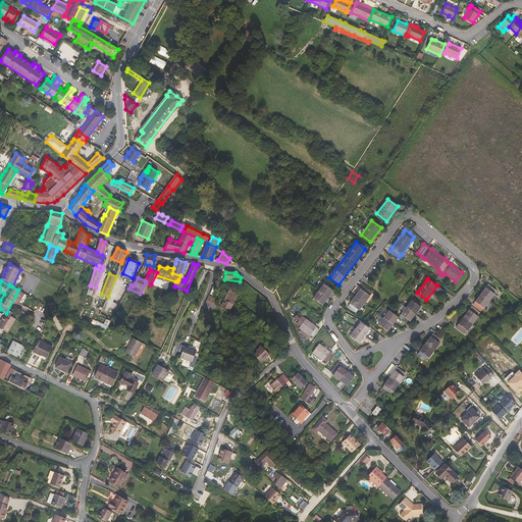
[(324,283),(320,290),(319,291),(313,298),(323,305),(333,291),(327,285),(324,283)]
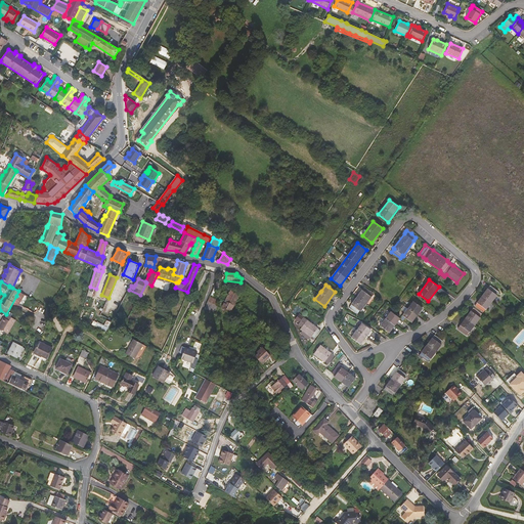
[(498,292),(490,286),(488,289),(487,288),(477,303),(475,306),(483,312),(485,309),(486,310),(497,295),(496,295),(498,292)]
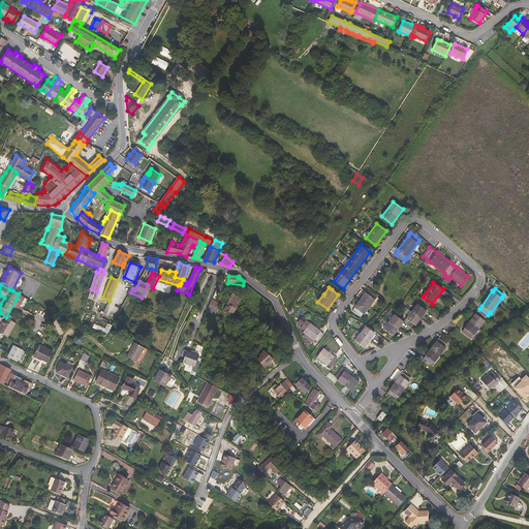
[(376,296),(368,289),(366,292),(354,307),(354,308),(352,310),(361,316),(363,314),(364,314),(375,300),(374,299),(376,296)]
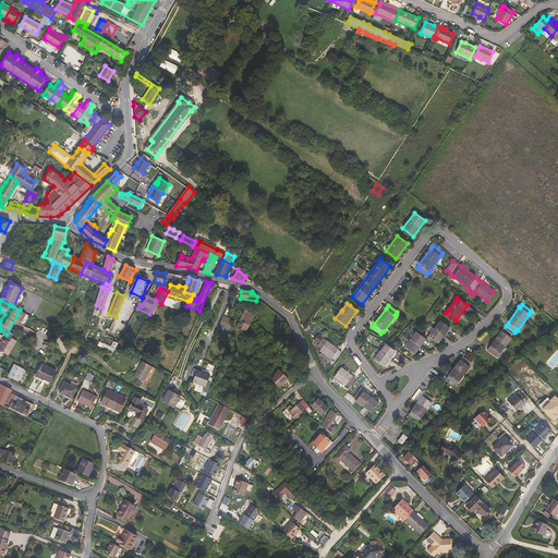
[(250,325),(250,324),(255,313),(256,313),(257,311),(254,308),(252,308),(251,311),(245,308),(240,320),(250,325)]
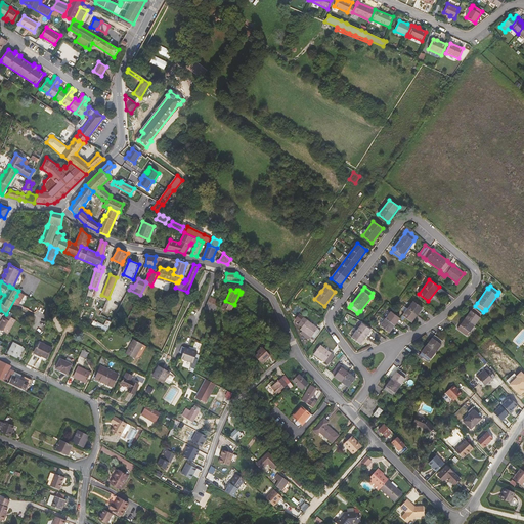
[(207,302),(215,306),(218,300),(210,296),(208,300),(207,302)]
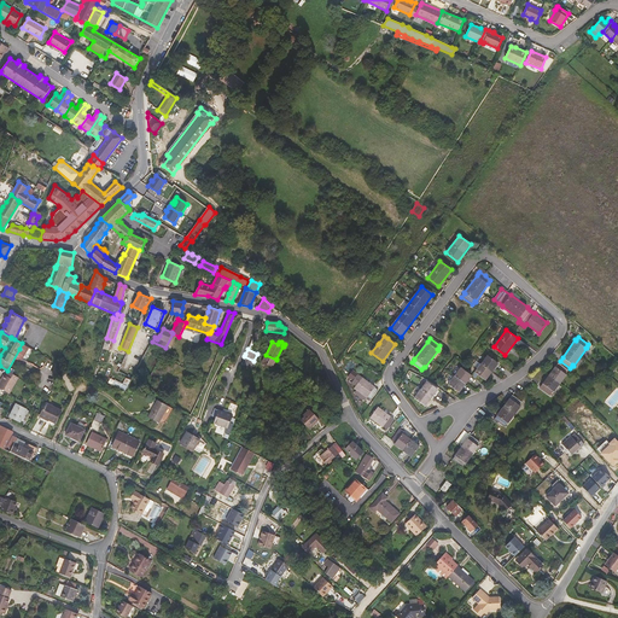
[(277,360),(266,355),(262,362),(266,363),(273,367),(277,360)]
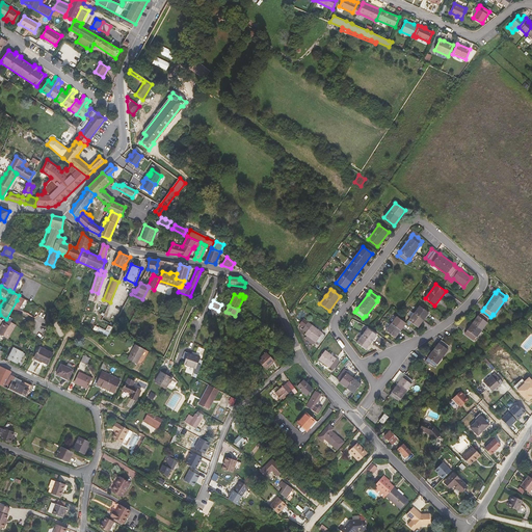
[(418,327),(429,313),(419,306),(408,320),(418,327)]
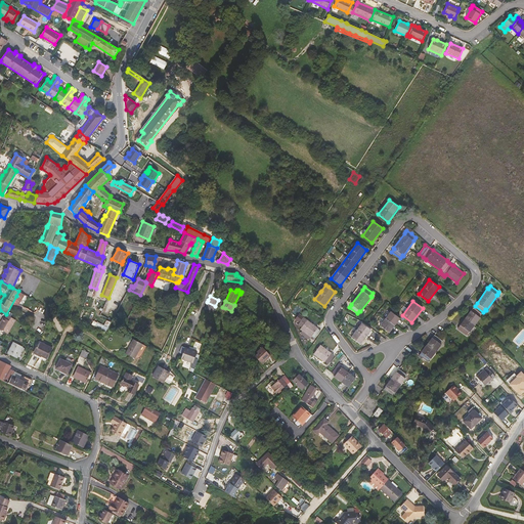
[(215,314),(217,307),(215,306),(207,302),(204,310),(215,314)]
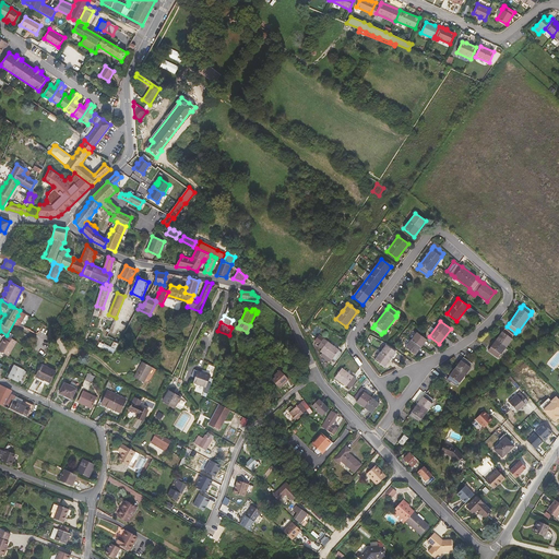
[(514,335),(504,329),(502,332),(502,331),(490,347),(488,351),(498,357),(500,354),(501,355),(512,339),(514,335)]
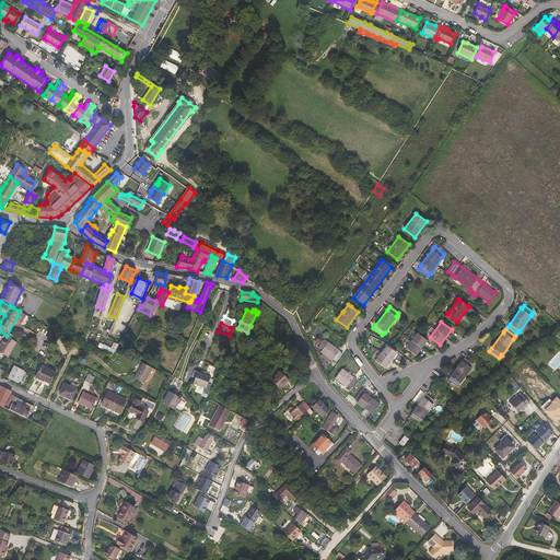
[(417,356),(428,340),(417,333),(406,348),(417,356)]
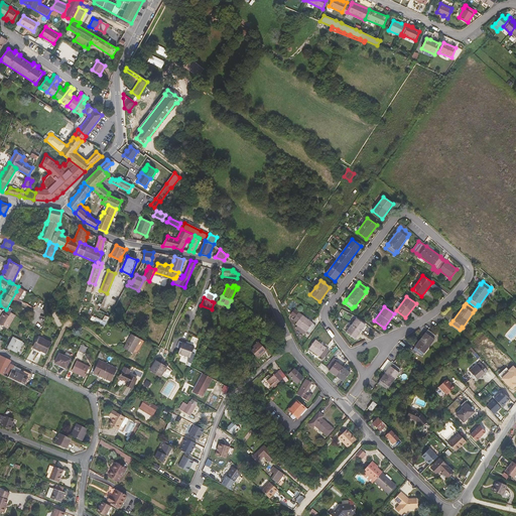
[(34,309),(43,315),(44,312),(35,307),(34,309)]
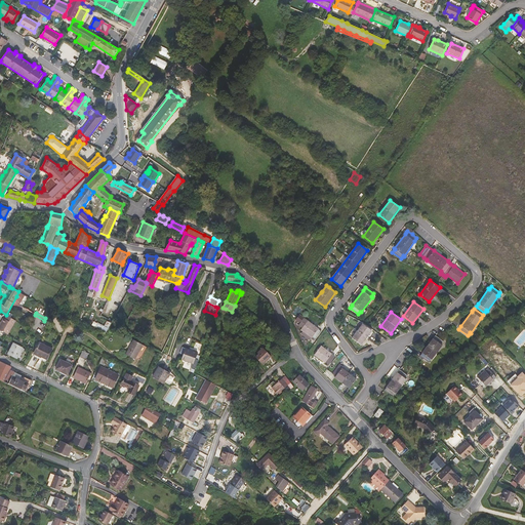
[(16,321),(6,315),(4,319),(3,318),(0,323),(1,324),(0,325),(0,329),(8,334),(16,321)]
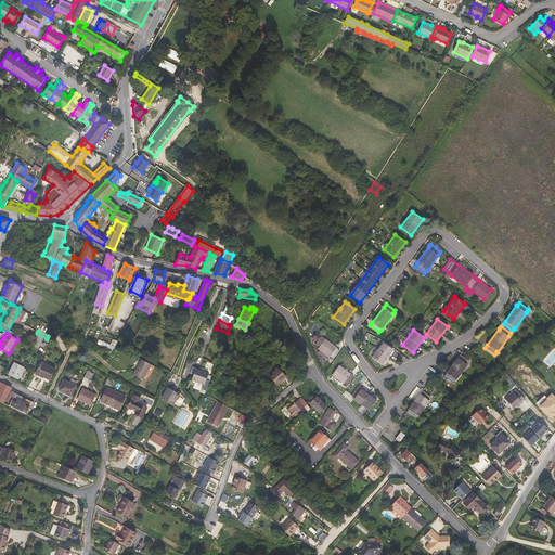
[(337,347),(318,333),(313,338),(318,341),(315,344),(319,347),(318,349),(320,350),(320,351),(320,352),(333,361),(341,351),(337,348),(337,347)]
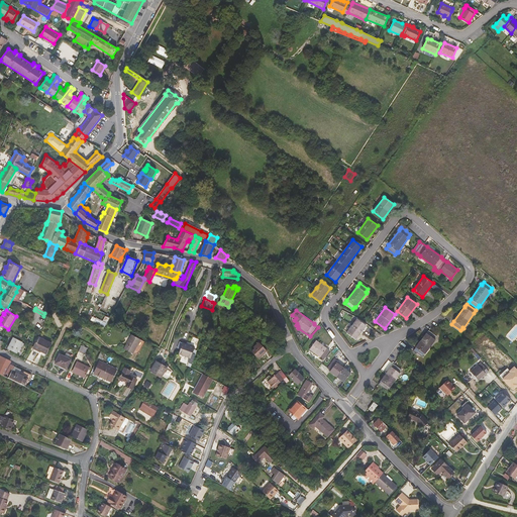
[(355,340),(367,325),(357,318),(346,332),(355,340)]
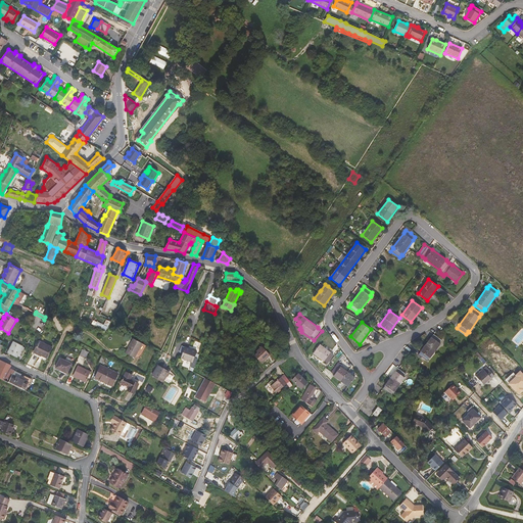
[(442,340),(434,334),(431,337),(420,351),(421,351),(419,354),(427,361),(429,358),(430,359),(441,344),(440,343),(442,340)]
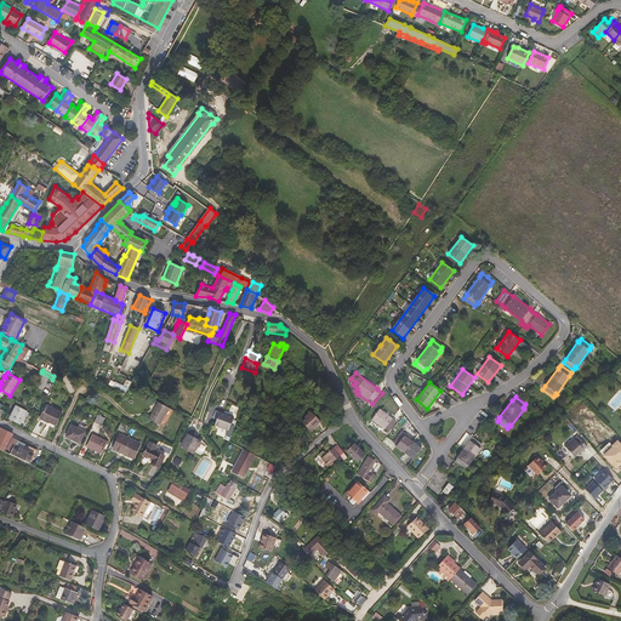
[(160,425),(169,408),(159,402),(149,420),(159,425),(160,425)]
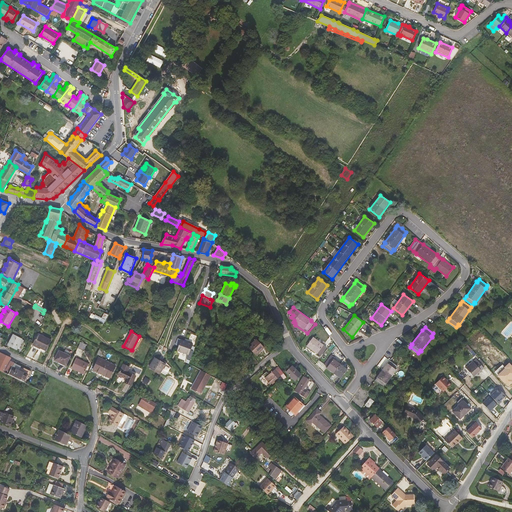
[(8,345),(16,350),(22,339),(14,334),(8,345)]
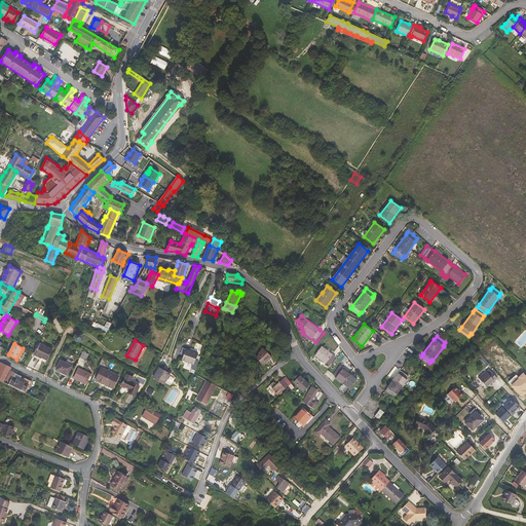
[(47,360),(52,349),(40,343),(34,354),(42,358),(47,360)]
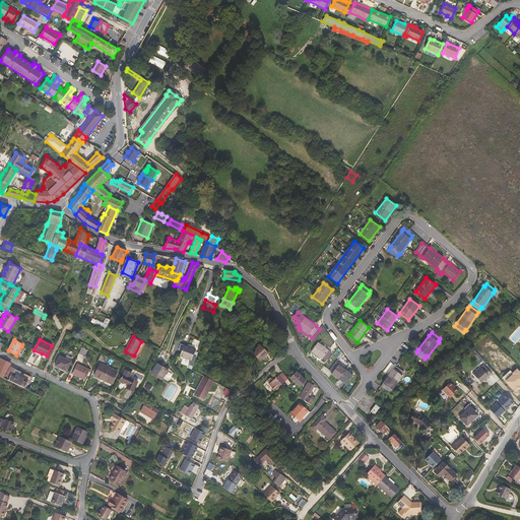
[(146,344),(141,341),(134,355),(135,355),(136,355),(137,355),(138,355),(139,354),(140,353),(140,354),(146,344)]
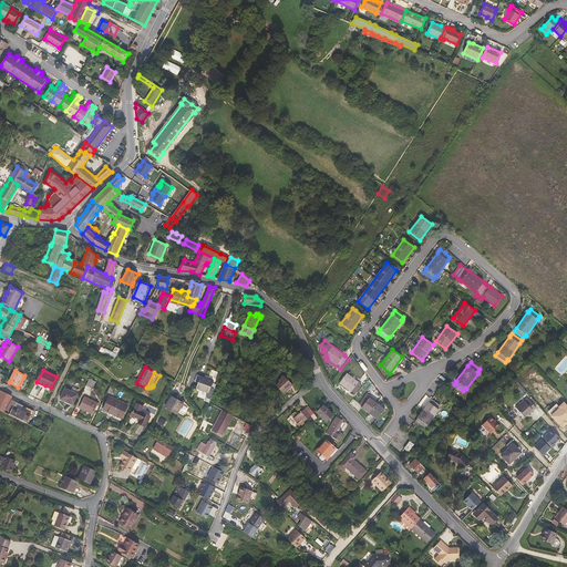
[(359,382),(347,373),(339,383),(351,392),(351,391),(356,394),(362,384),(359,382)]
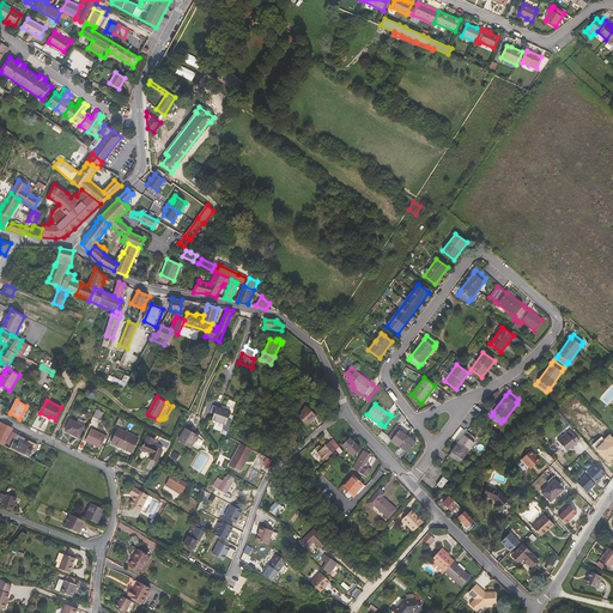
[(231,411),(217,406),(212,419),(226,425),(231,411)]
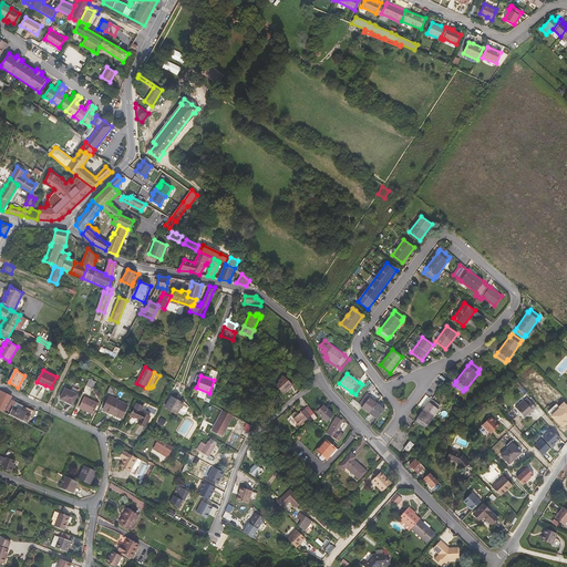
[(284,393),(292,384),(284,375),(278,381),(279,382),(276,385),(284,393)]
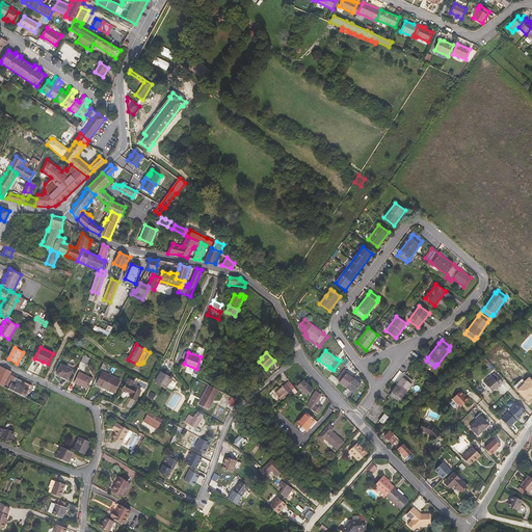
[(90,358),(84,355),(81,362),(87,365),(90,358)]
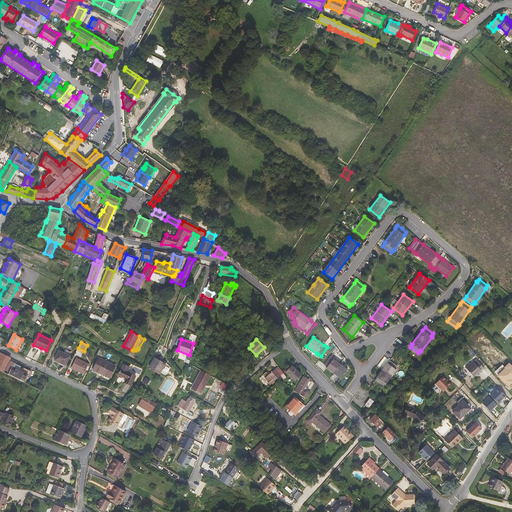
[(55,360),(57,361),(57,360),(66,365),(70,356),(59,351),(55,360)]
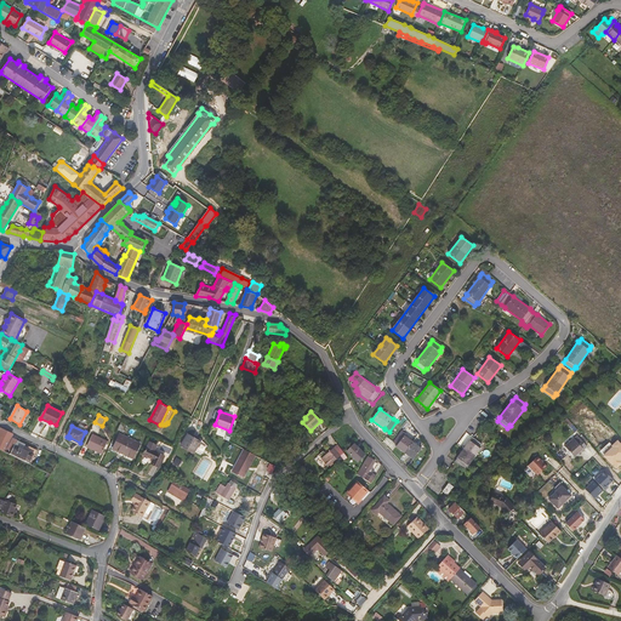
[(607,437),(609,439),(613,436),(605,427),(599,433),(604,439),(607,437)]
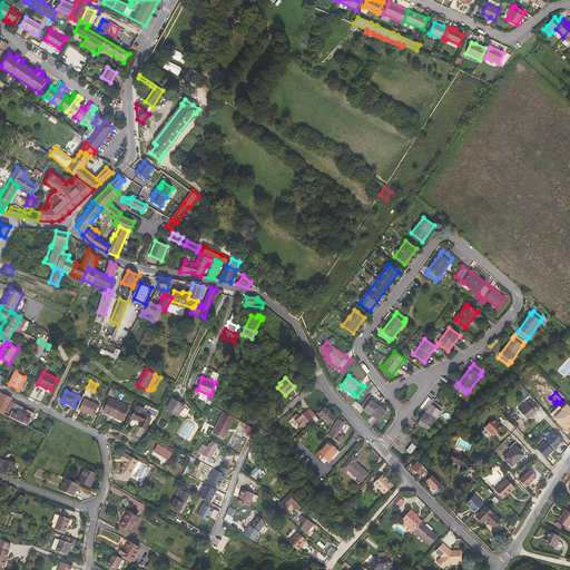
[(10,402),(12,399),(6,395),(3,394),(1,397),(0,396),(0,399),(9,404),(10,402)]
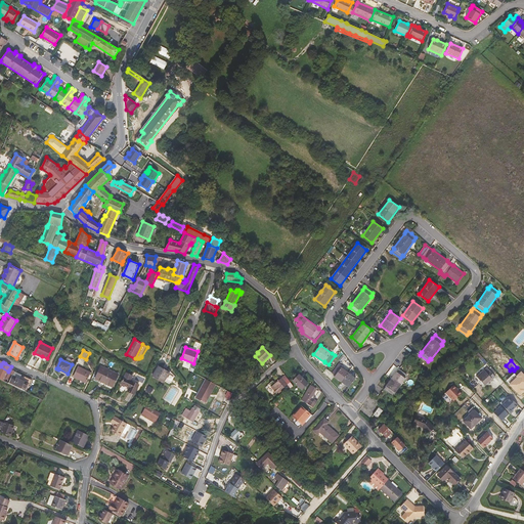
[(356,378),(342,367),(343,365),(340,363),(332,374),(335,376),(334,377),(349,388),(356,378)]
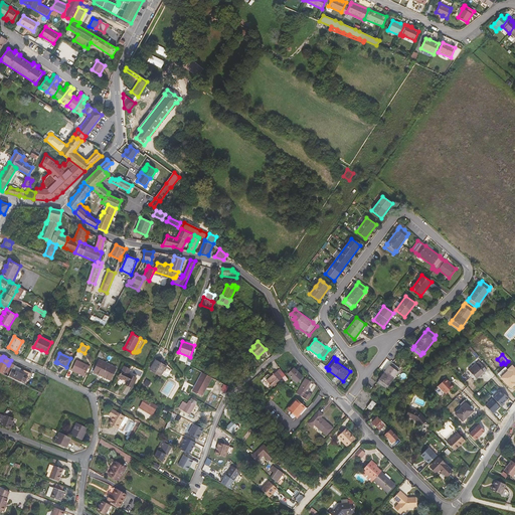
[(161,376),(161,375),(167,366),(155,359),(149,369),(161,376)]
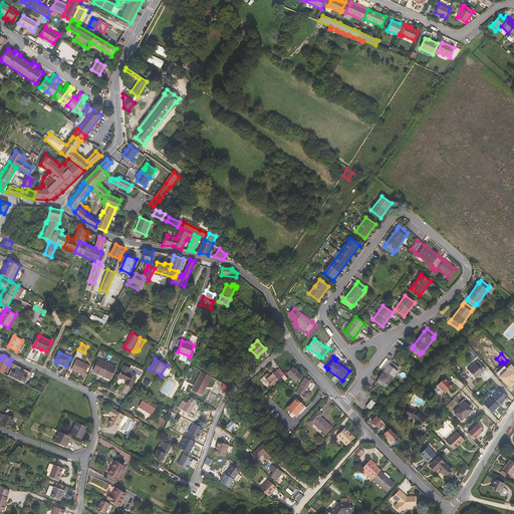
[(84,375),(89,365),(76,359),(72,369),(84,375)]
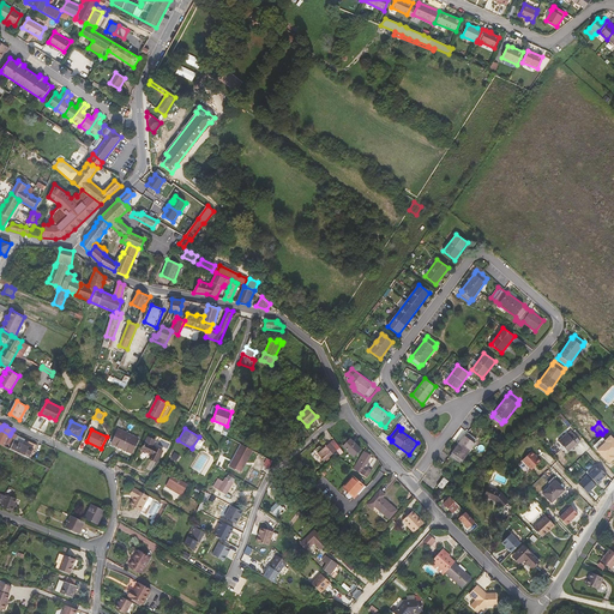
[(139,439),(119,429),(112,444),(132,453),(139,439)]
